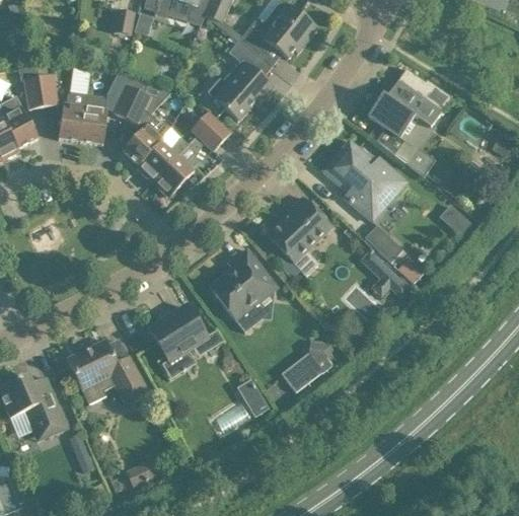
[(177,0),(192,5),(187,20),(201,24),(204,15),(209,4),(211,0),(145,0),(144,7),(166,14),(170,0),(177,0)]
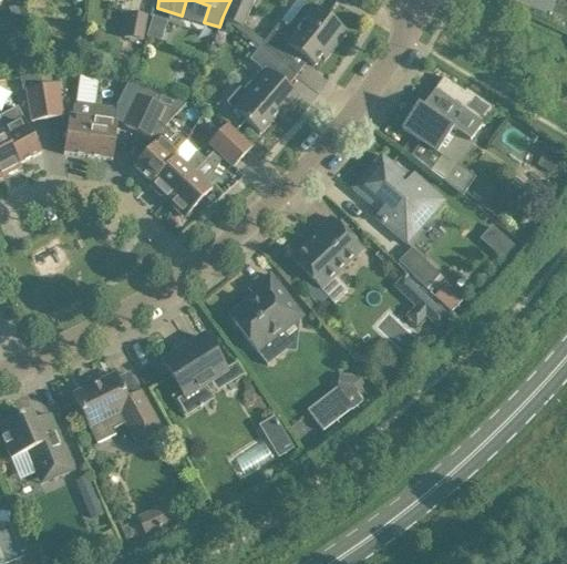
[(18,3),(8,7),(11,16),(20,12),(18,3)]
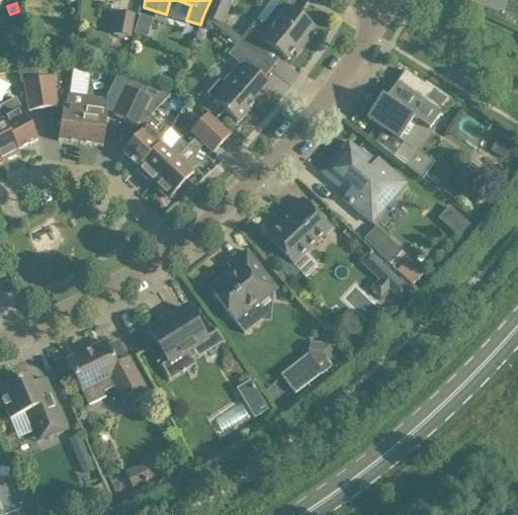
[(240,38),(244,41),(260,54),(268,44),(287,59),(293,51),(296,53),(317,27),(286,3),(276,15),(279,18),(270,29),(255,18),(240,38)]
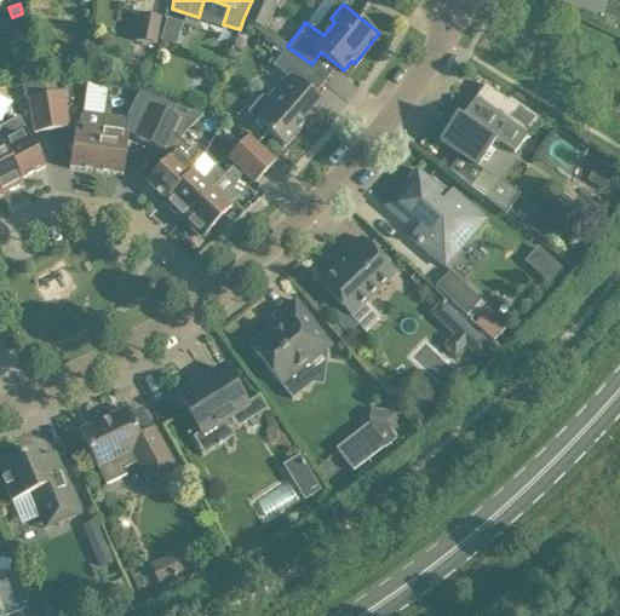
[(250,5),(244,18),(264,28),(270,15),(250,5)]
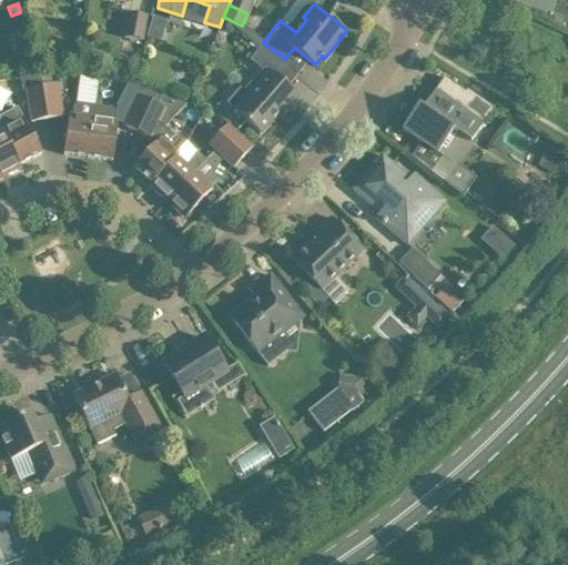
[(123,36),(143,39),(148,13),(128,10),(123,36)]
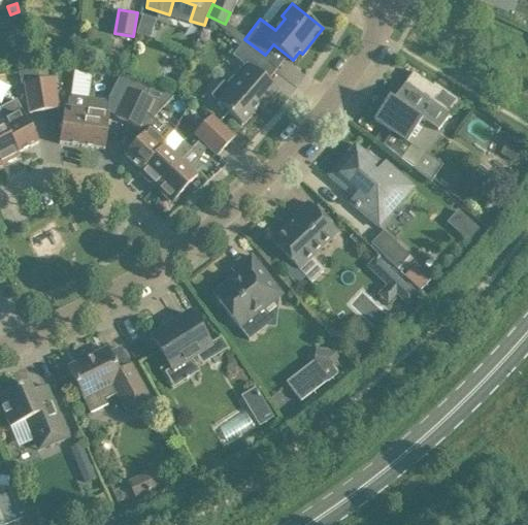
[(142,13),(136,32),(150,36),(156,18),(142,13)]
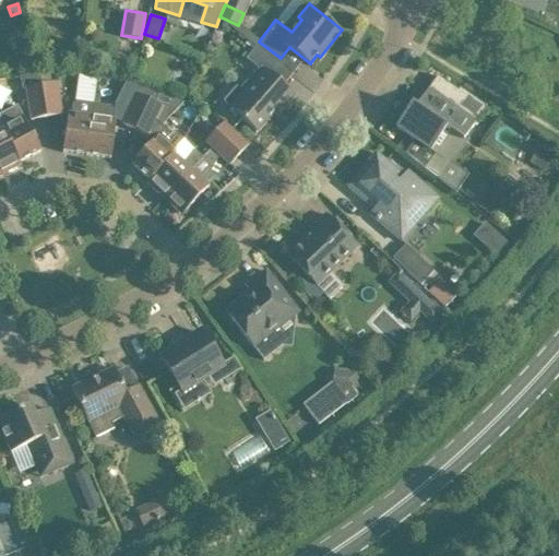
[(276,115),(282,108),(295,93),(270,71),(277,62),(256,45),(246,57),(258,67),(240,87),(244,91),(230,105),(242,116),(241,117),(257,130),(273,111),(276,115)]
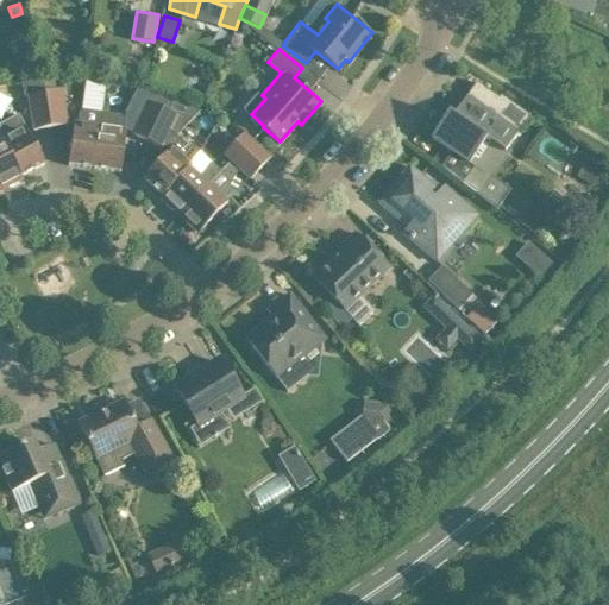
[(42,77),(44,90),(50,126),(67,123),(61,88),(56,88),(54,75),(42,77)]
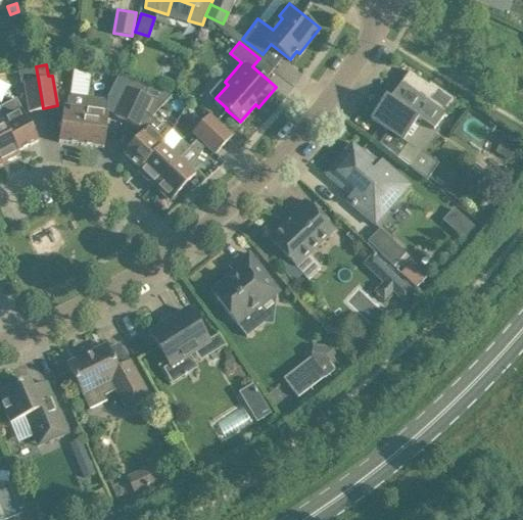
[(75,68),(70,89),(88,92),(91,71),(75,68)]
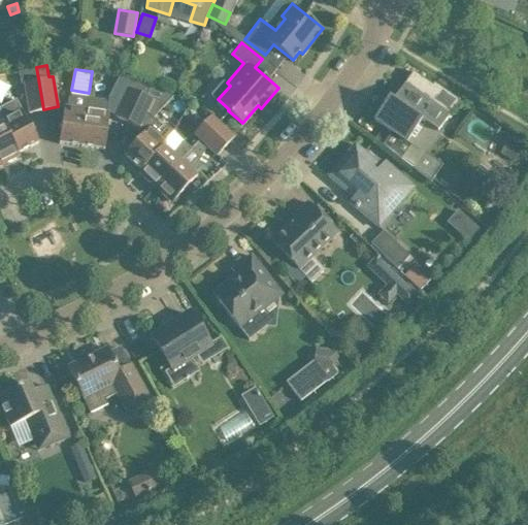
[(373,118),(391,129),(423,152),(413,166),(431,178),(442,162),(427,152),(442,129),(439,127),(459,98),(434,80),(432,83),(413,70),(392,100),(388,97),(373,118)]
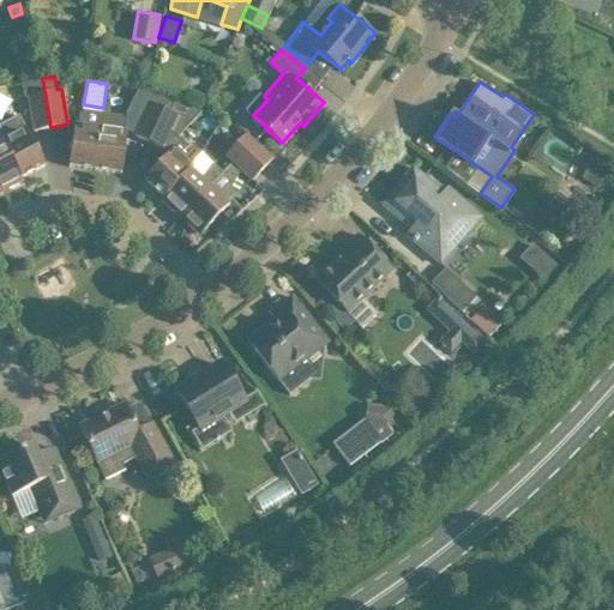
[(137,88),(133,97),(148,104),(149,100),(164,107),(169,97),(148,90),(137,88)]
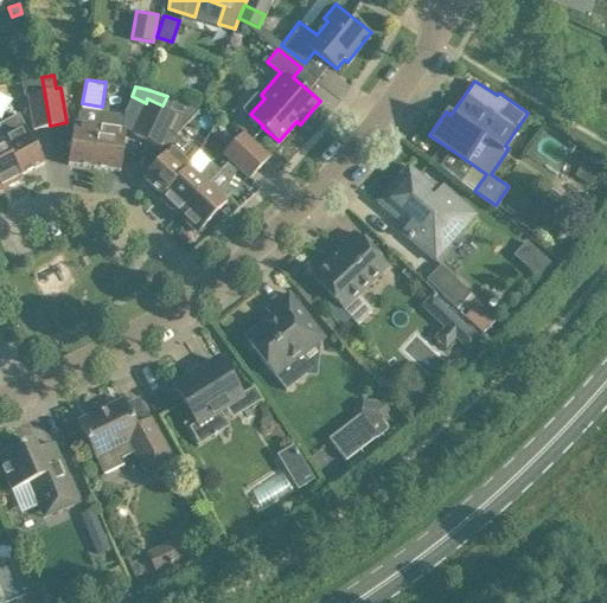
[(50,126),(44,90),(29,92),(34,128),(50,126)]
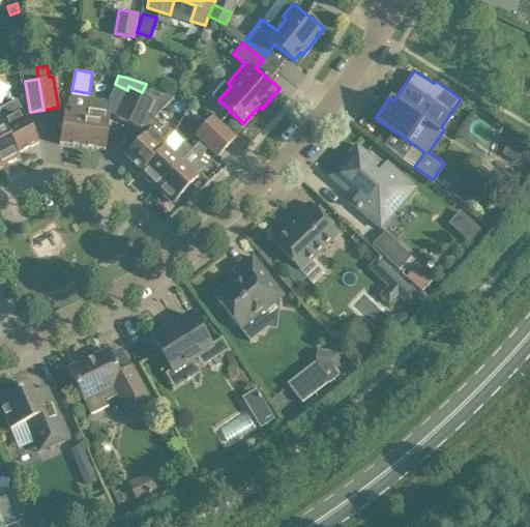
[(115,115),(128,121),(142,92),(128,86),(127,90),(115,115)]
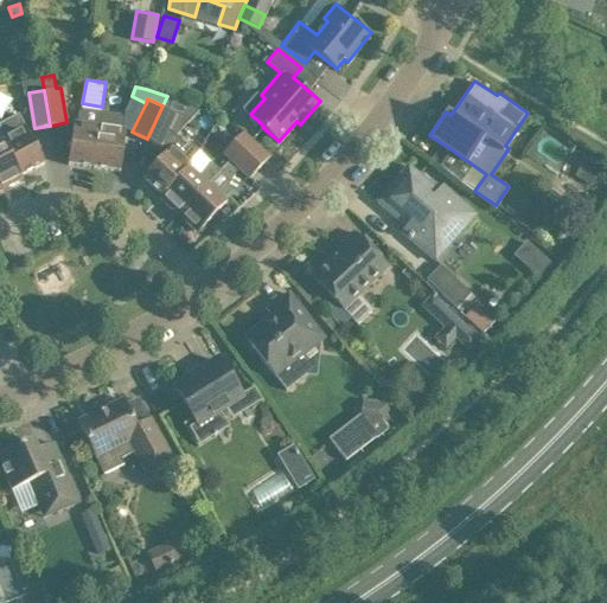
[(142,175),(161,193),(161,194),(189,166),(192,162),(180,152),(187,143),(171,128),(178,113),(163,106),(147,139),(163,146),(163,143),(168,148),(159,159),(142,175)]
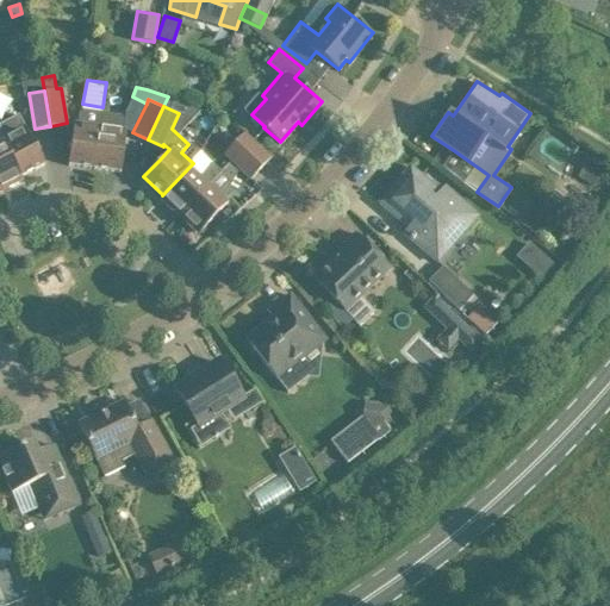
[(68,163),(94,167),(100,124),(103,111),(82,107),(79,111),(78,122),(74,120),(68,163)]
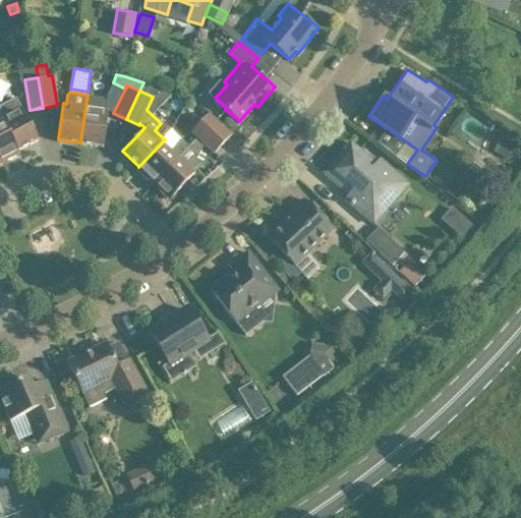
[(85,106),(80,142),(103,146),(108,109),(105,109),(106,101),(103,97),(88,95),(85,106)]
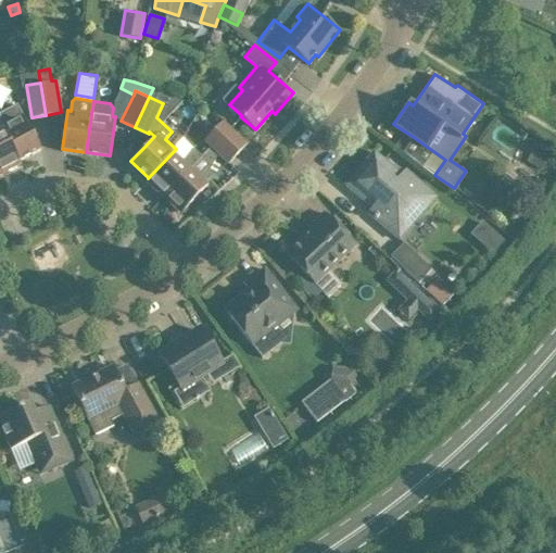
[(2,127),(19,160),(20,159),(40,148),(17,103),(0,111),(0,118),(1,125),(2,128),(2,127)]
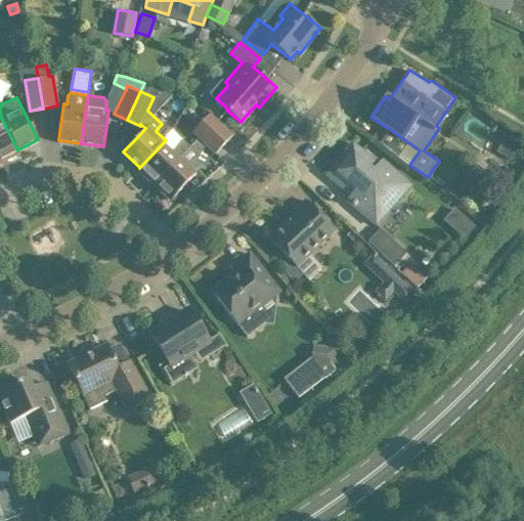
[(211,112),(202,122),(224,143),(233,133),(211,112)]
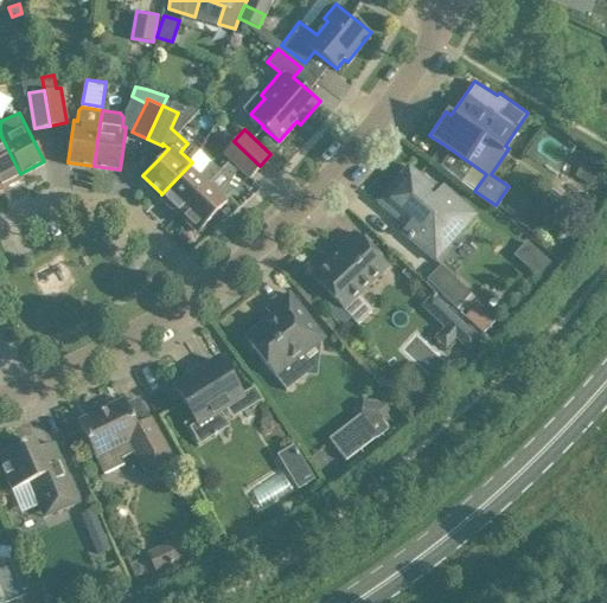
[(0,188),(24,177),(21,173),(20,174),(2,139),(2,140),(0,140),(0,188)]
